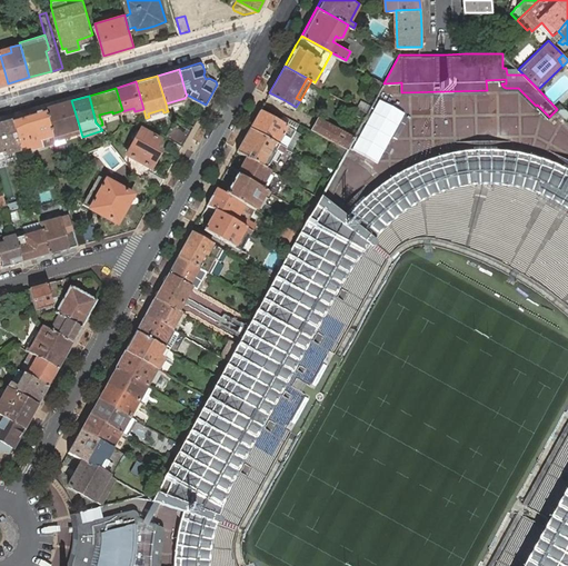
[(381,160),(406,108),(379,96),(355,148),(381,160)]
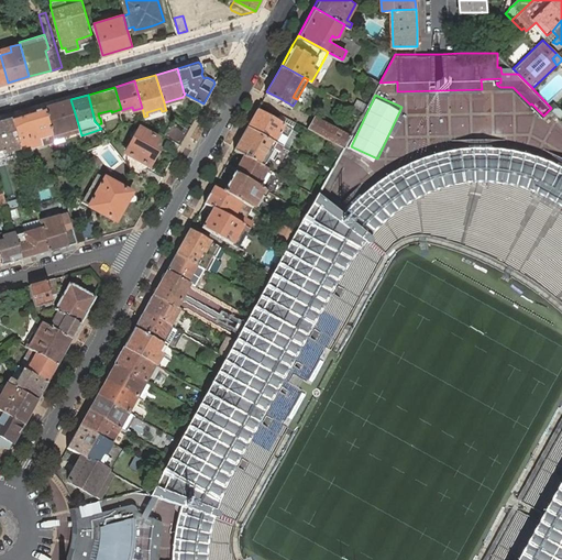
[(68,119),(76,117),(70,99),(64,101),(45,107),(53,132),(67,129),(68,133),(73,132),(68,119)]
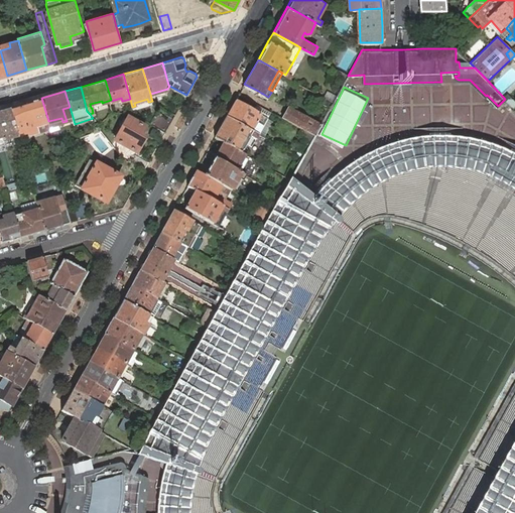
[(514,99),(510,95),(506,99),(513,107),(514,105),(514,99)]
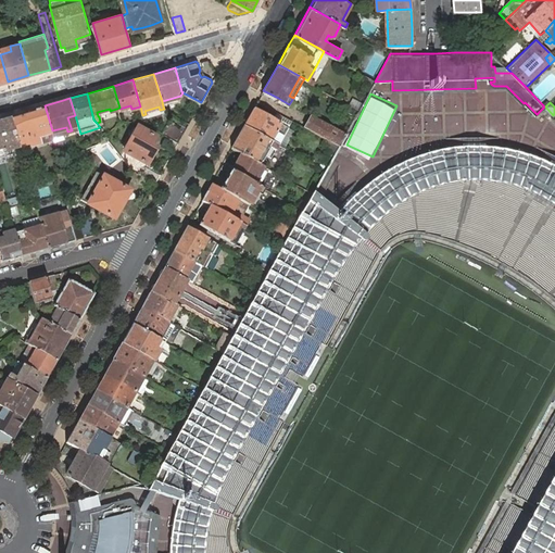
[(52,130),(45,105),(12,115),(21,145),(30,141),(32,145),(54,138),(53,135),(52,130)]
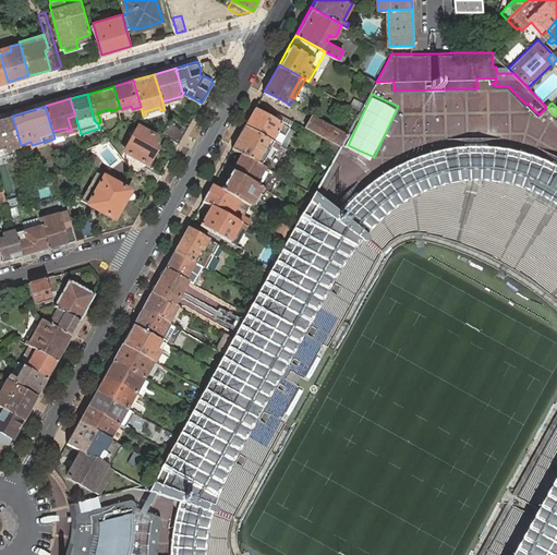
[(255,106),(245,123),(273,139),(280,143),(289,124),(282,121),(255,106)]
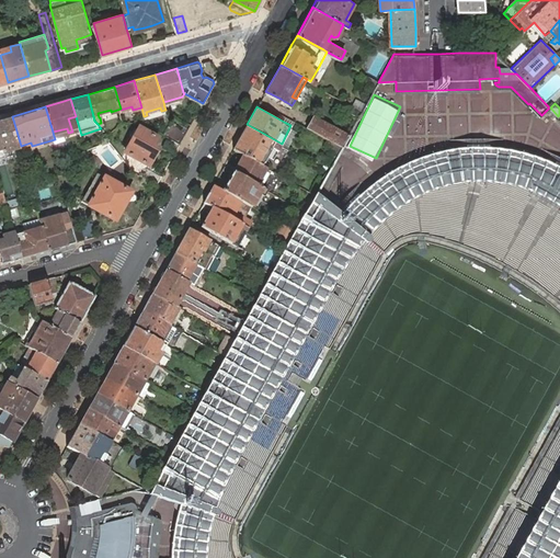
[(328,138),(342,146),(349,134),(313,115),(307,126),(328,138)]
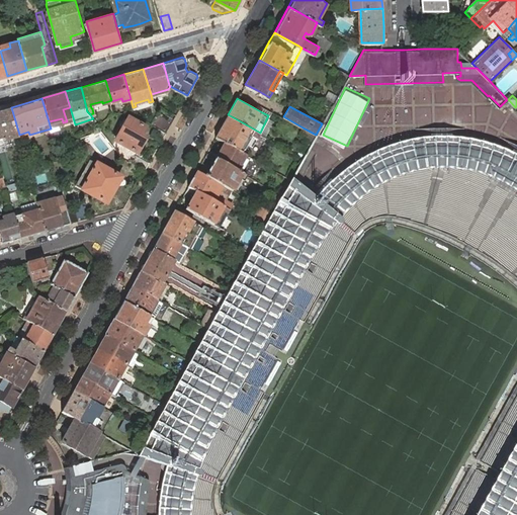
[(11,107),(0,109),(0,145),(5,144),(4,139),(19,135),(11,107)]
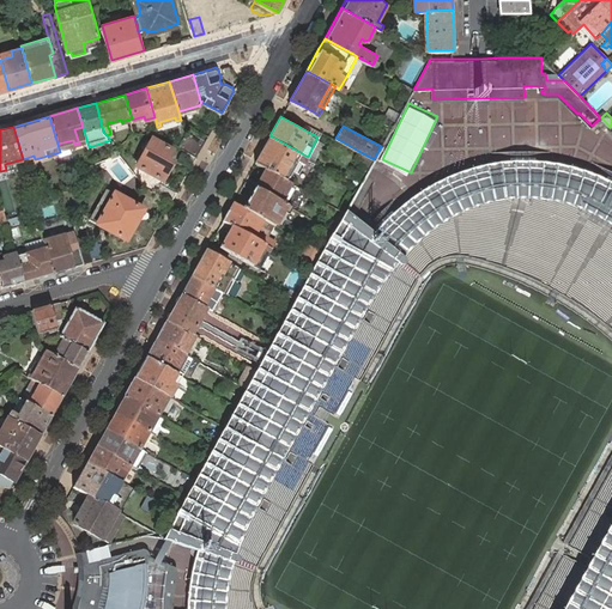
[(270,135),(256,160),(266,166),(288,178),(291,171),(294,168),(296,169),(300,170),(308,157),(300,152),(270,135)]
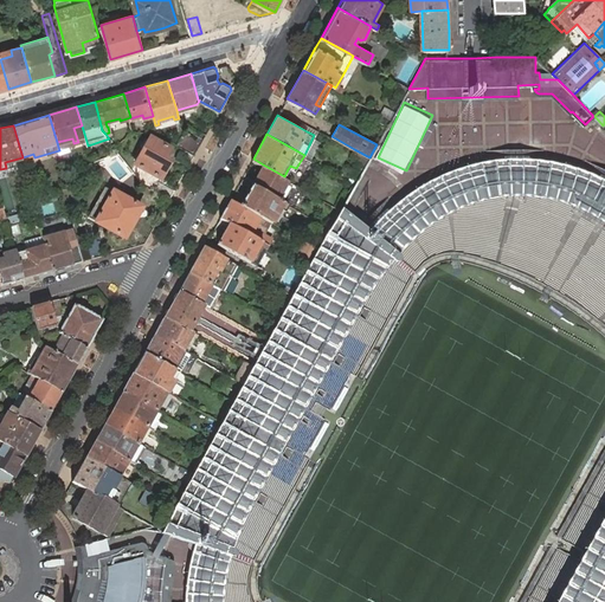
[(314,135),(304,155),(310,159),(321,138),(314,135)]
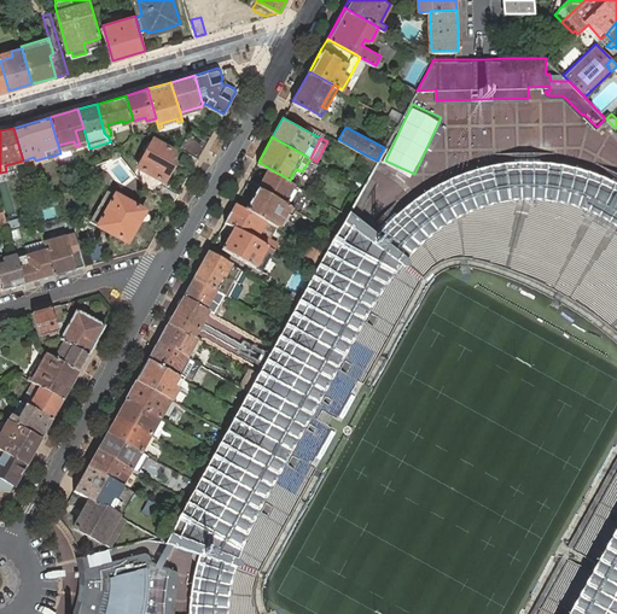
[(146,152),(143,150),(140,155),(143,157),(138,165),(164,180),(170,168),(164,165),(167,161),(169,156),(173,150),(153,139),(146,152)]
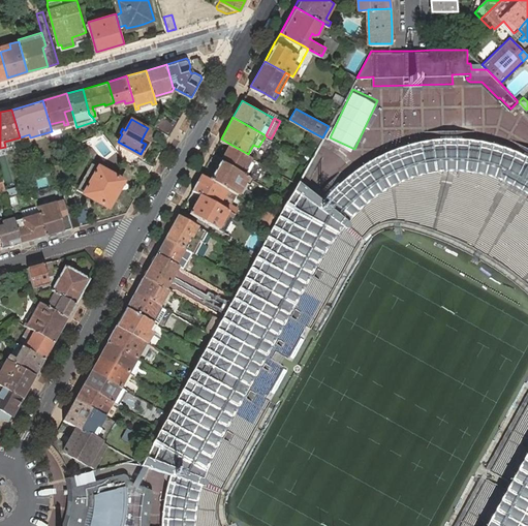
[(303,156),(309,160),(314,151),(322,137),(309,130),(305,136),(307,137),(306,140),(309,142),(304,152),(305,153),(303,156)]
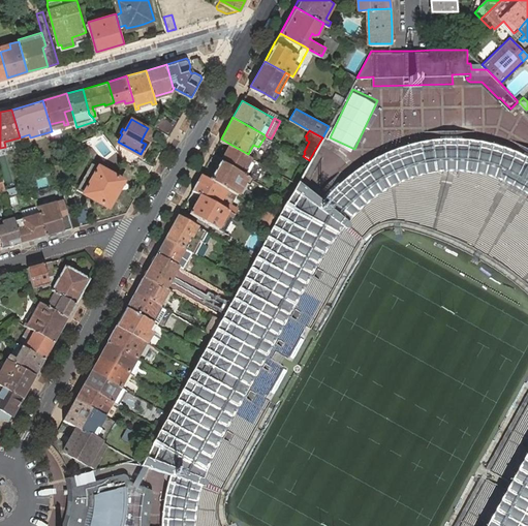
[(324,196),(321,199),(364,235),(368,229),(374,224),(383,220),(392,219),(400,219),(408,219),(415,221),(425,223),(454,235),(480,248),(507,265),(527,278),(527,154),(493,142),(456,136),(451,136),(445,136),(406,144),(381,153),(360,165),(346,175),(324,196)]
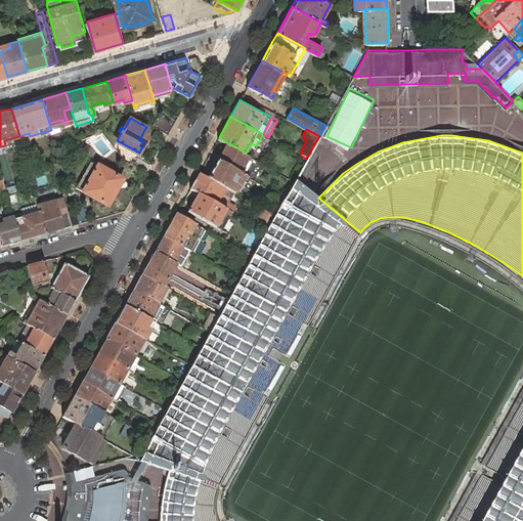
[(227,142),(218,158),(241,171),(250,155),(246,153),(227,142)]
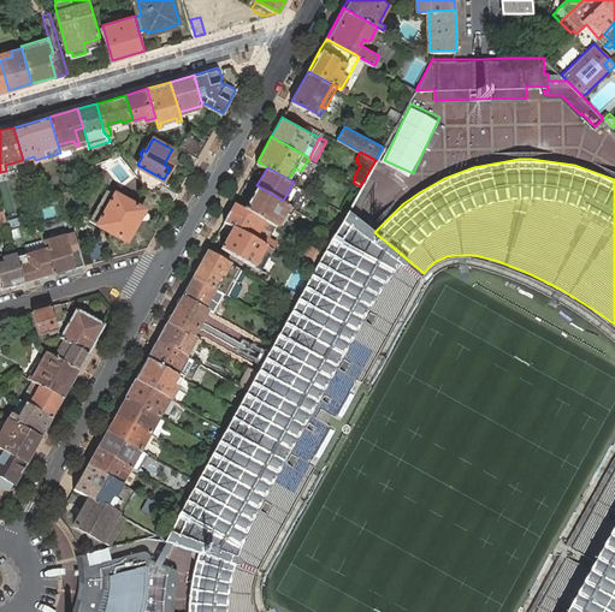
[(161,182),(157,191),(173,201),(178,191),(161,182)]
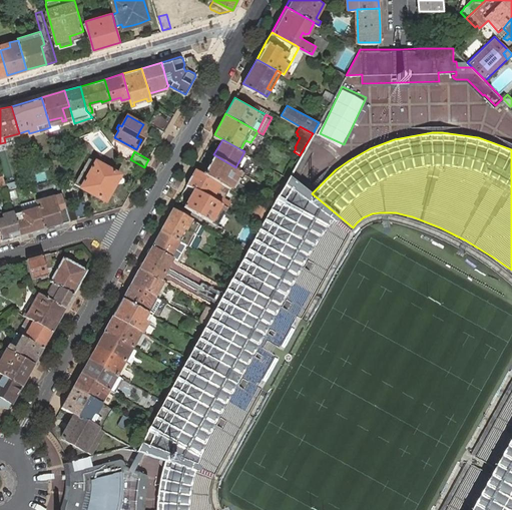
[(238,168),(247,153),(244,151),(235,167),(238,168)]
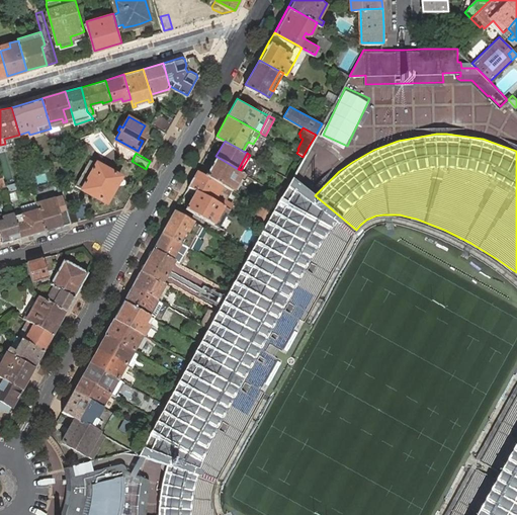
[(244,179),(247,173),(241,170),(238,169),(216,156),(212,162),(206,173),(223,183),(228,185),(233,188),(240,176),(244,179)]
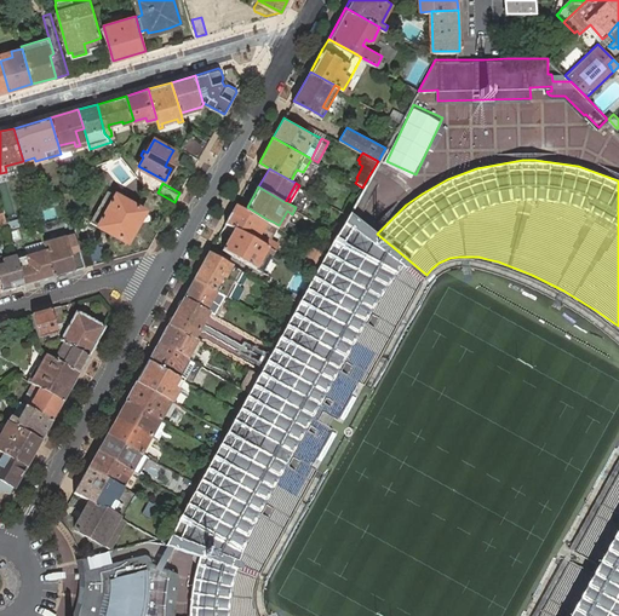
[(98,224),(127,241),(145,209),(115,193),(98,224)]
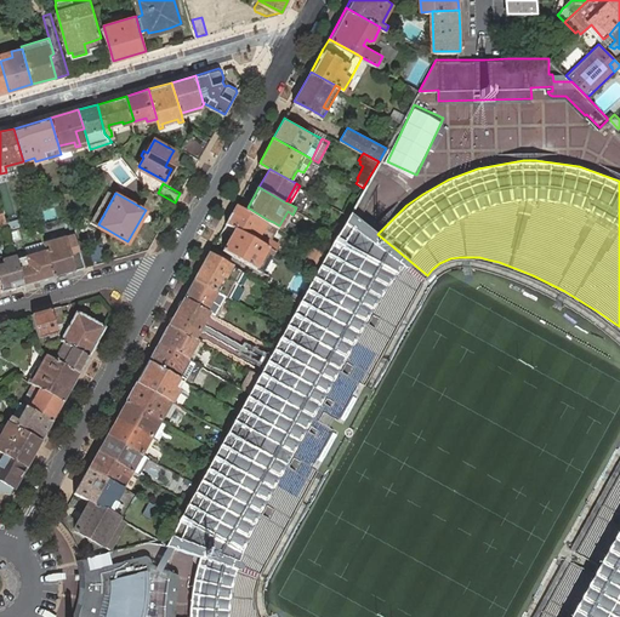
[(237,201),(226,221),(231,223),(233,224),(235,227),(256,238),(274,249),(279,241),(266,233),(261,230),(267,220),(248,207),(237,201)]
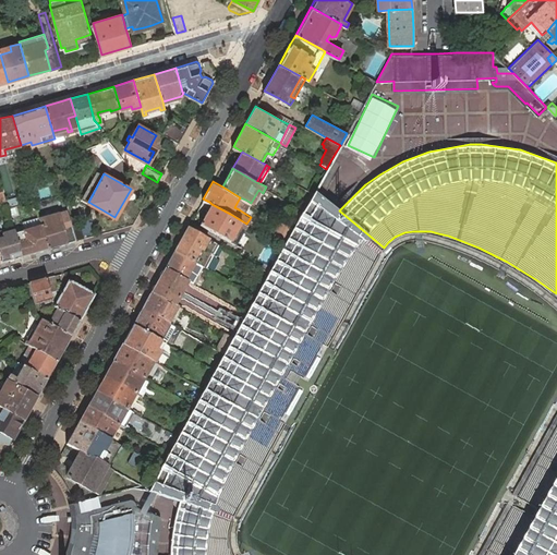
[(180,499),(233,517),(384,248),(339,210),(314,191),(293,228),(285,244),(274,264),(269,270),(243,318),(241,323),(238,327),(233,335),(225,351),(170,449),(162,463),(149,489),(180,499)]
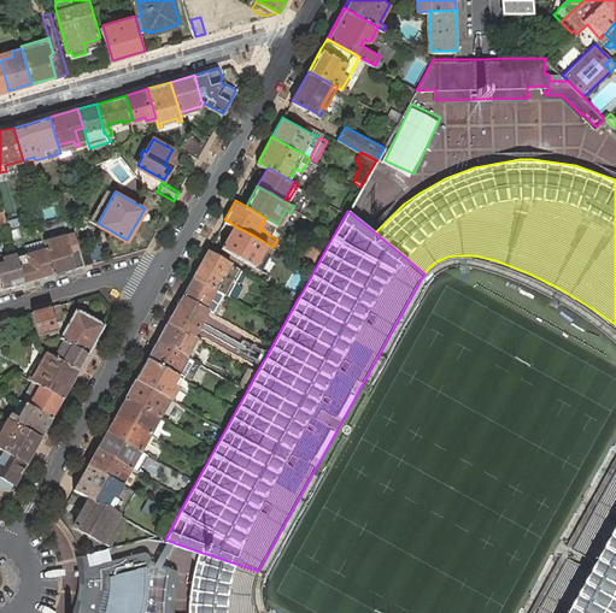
[(259,229),(264,231),(271,220),(265,218),(259,229)]
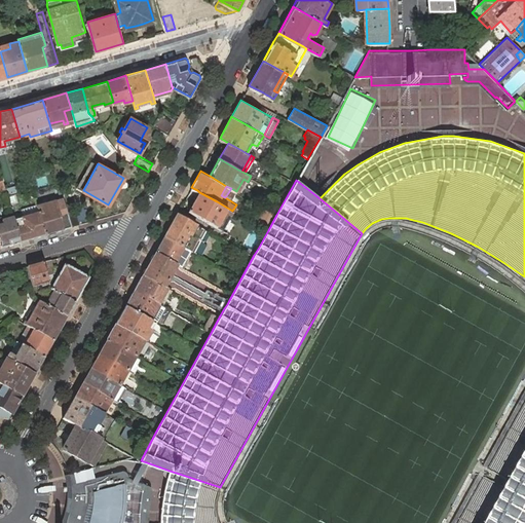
[(217,201),(199,192),(196,197),(189,211),(218,226),(224,215),(226,212),(228,213),(231,215),(233,211),(232,211),(217,201)]
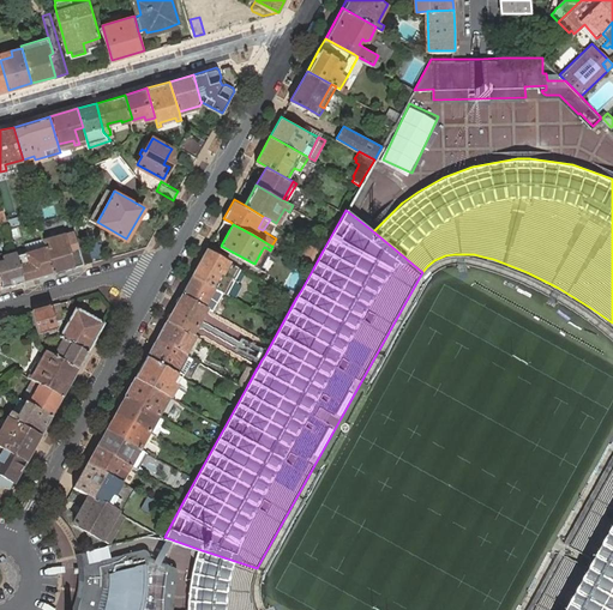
[(76,265),(85,263),(79,246),(71,248),(68,242),(78,240),(74,230),(66,233),(44,239),(47,246),(54,271),(76,265)]
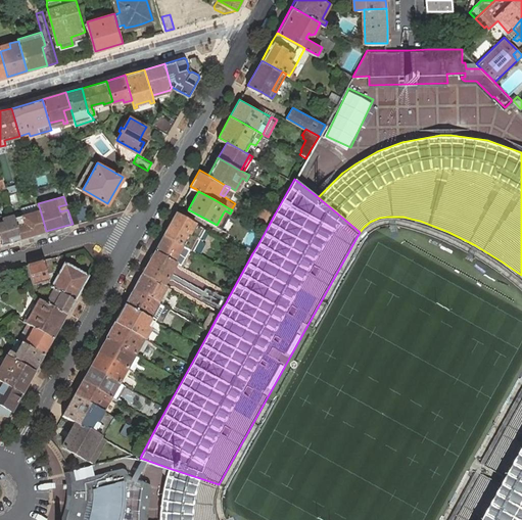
[(253,222),(267,229),(275,214),(263,206),(253,222)]
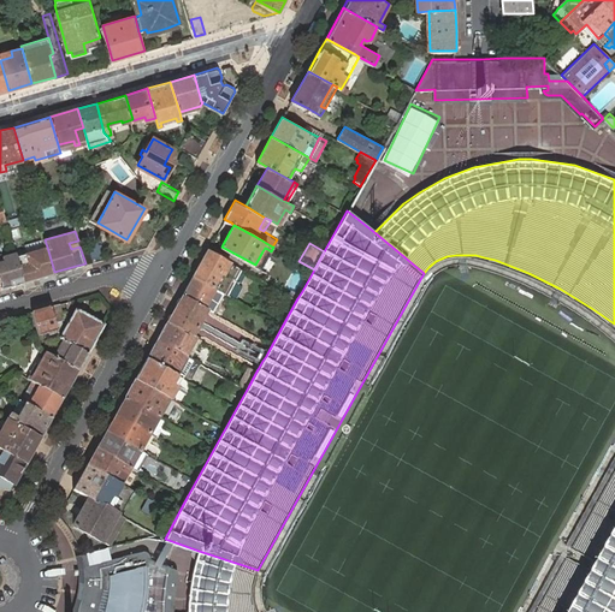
[(86,263),(95,261),(89,244),(83,245),(80,247),(86,263)]
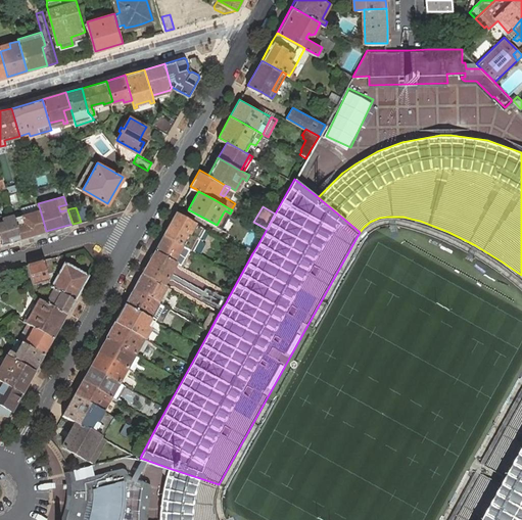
[(21,238),(46,231),(40,209),(25,214),(24,211),(14,215),(21,238)]
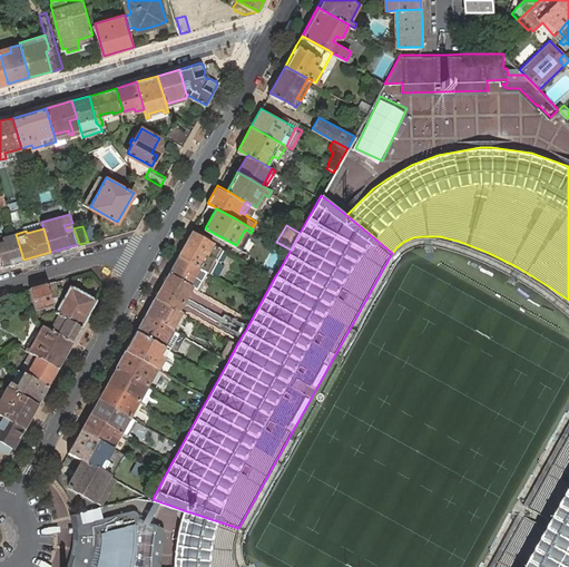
[(193,230),(179,254),(200,266),(205,269),(207,270),(209,271),(224,247),(214,242),(193,230)]
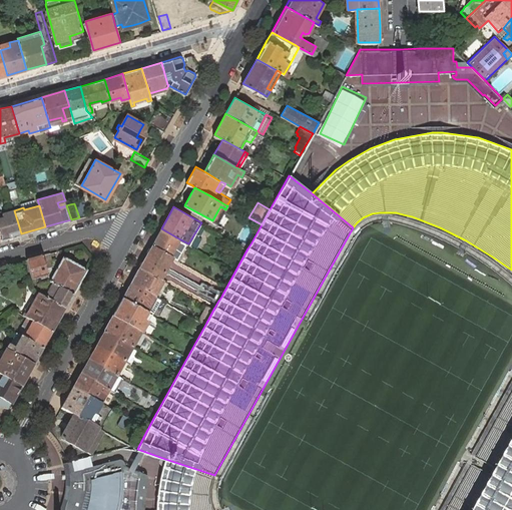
[(0,216),(0,237),(1,239),(11,236),(14,235),(21,233),(14,210),(3,213),(4,216),(0,216)]
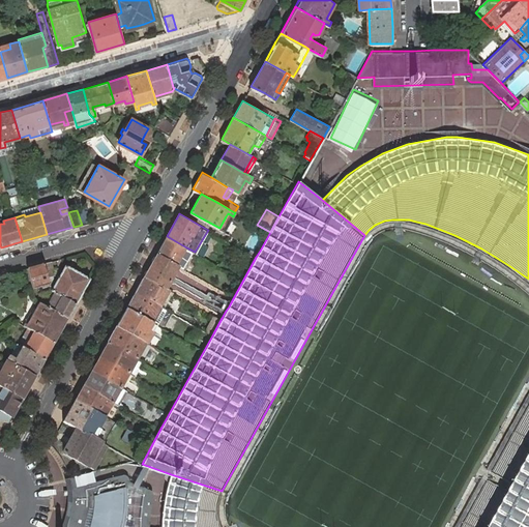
[(213,233),(208,230),(195,252),(201,256),(213,233)]
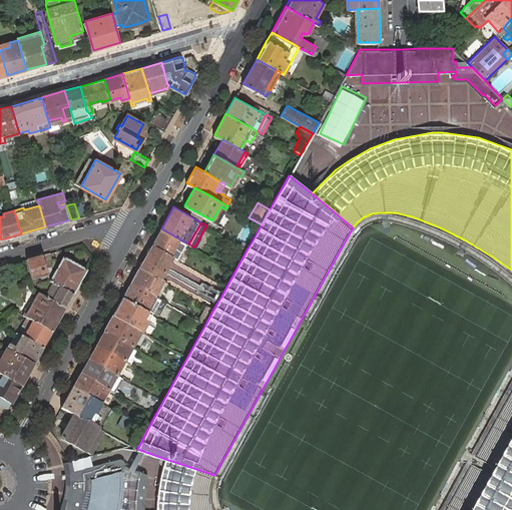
[(182,248),(186,242),(184,241),(180,239),(161,228),(152,243),(170,253),(175,245),(182,248)]
